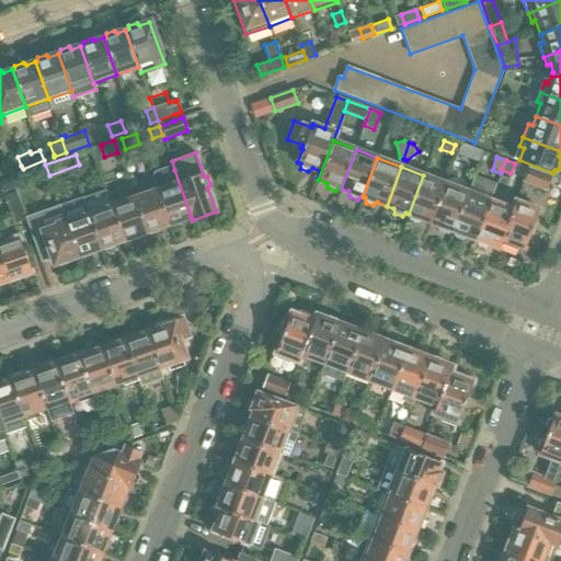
[(152,178),(156,186),(169,224),(170,222),(173,225),(182,222),(182,219),(191,216),(174,170),(170,168),(156,172),(152,178)]
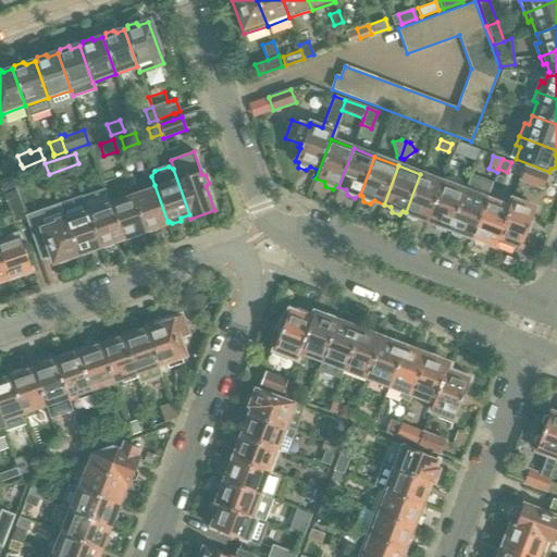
[(547,175),(525,166),(520,180),(543,188),(547,175)]
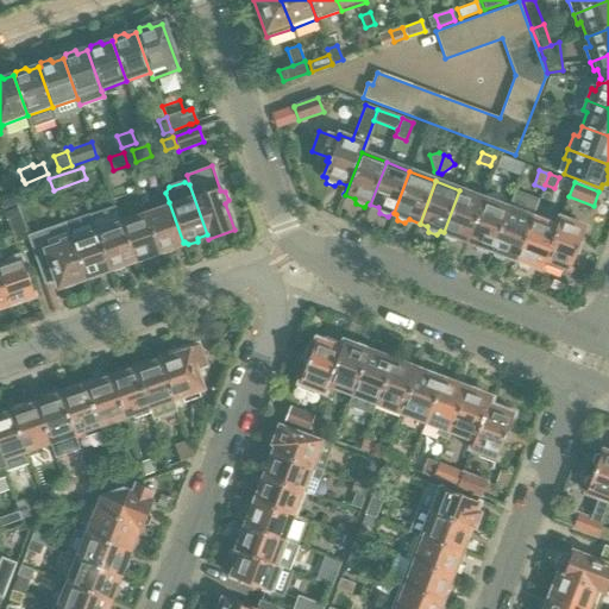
[(458,238),(469,242),(484,200),(459,190),(444,232),(445,233),(445,238),(453,242),(458,238)]
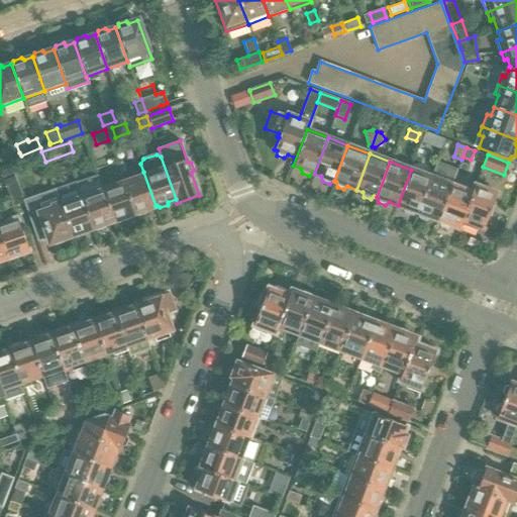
[(415,212),(418,213),(431,177),(411,170),(398,205),(404,208),(405,212),(411,215),(415,212)]
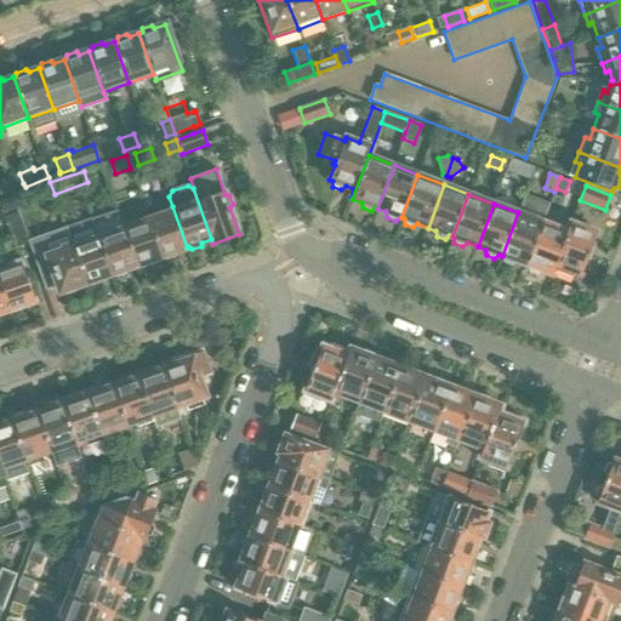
[(172,206),(147,215),(161,256),(163,255),(166,257),(175,255),(176,251),(187,248),(172,206)]
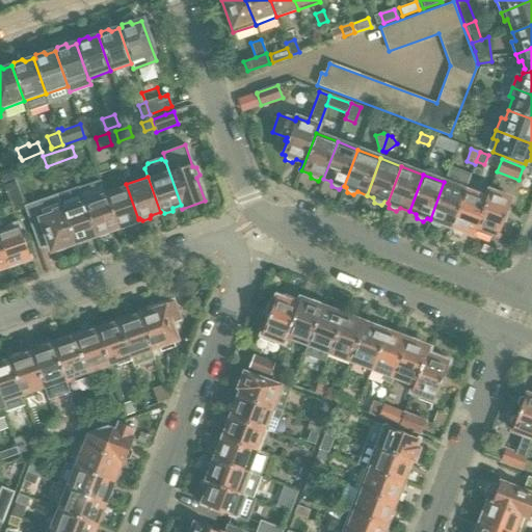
[(78,187),(80,191),(95,235),(97,234),(99,236),(107,234),(108,230),(116,227),(104,191),(100,180),(78,187)]
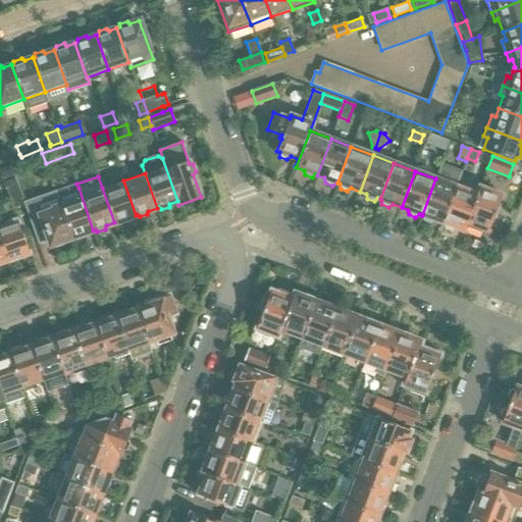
[(434,219),(442,222),(456,187),(435,178),(422,215),(423,215),(423,220),(430,222),(434,219)]
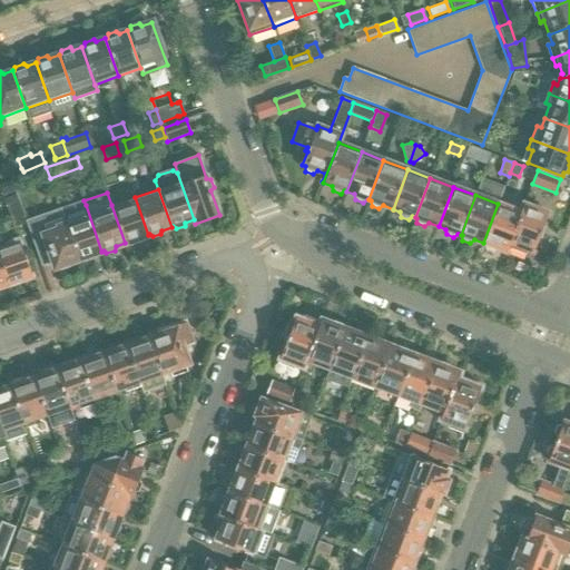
[(135,197),(111,205),(125,243),(126,243),(129,245),(138,242),(139,238),(148,235),(135,197)]
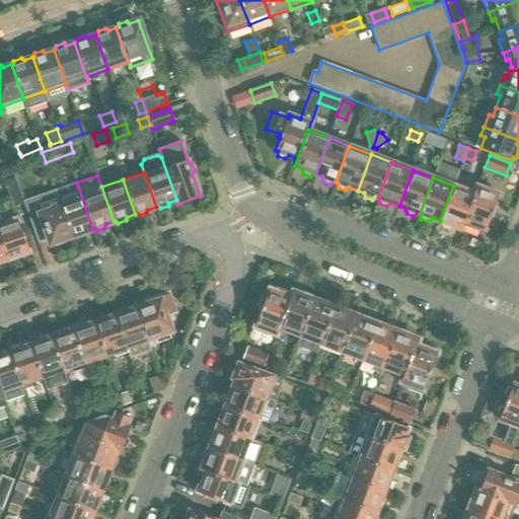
[(477,186),(462,226),(478,232),(479,228),(485,230),(499,194),(497,193),(500,183),(493,180),(490,191),(477,186)]
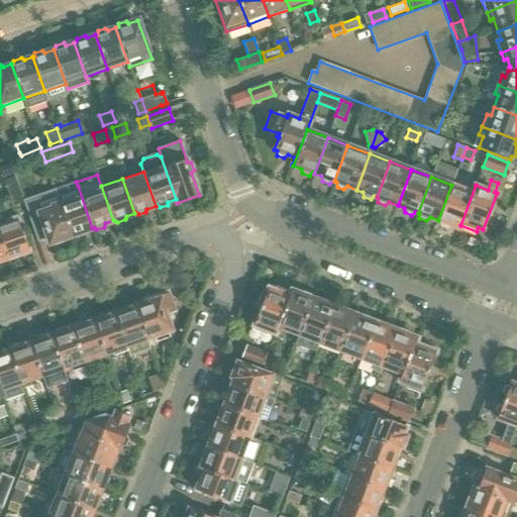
[(56,190),(60,201),(72,235),(73,235),(76,236),(83,234),(84,231),(92,228),(78,186),(76,182),(76,181),(55,189),(56,190)]
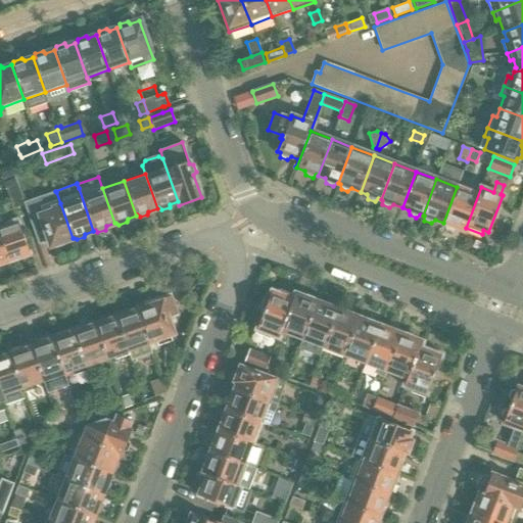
[(465,231),(466,228),(481,187),(480,187),(477,194),(457,187),(443,223),(444,224),(445,229),(453,231),(456,228),(465,231)]
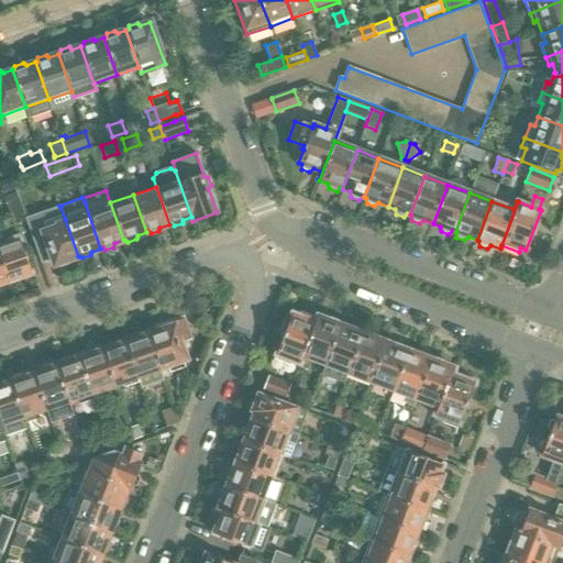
[(54,265),(56,264),(59,266),(68,264),(68,260),(78,256),(65,219),(61,207),(25,219),(37,254),(40,262),(52,257),(54,265)]
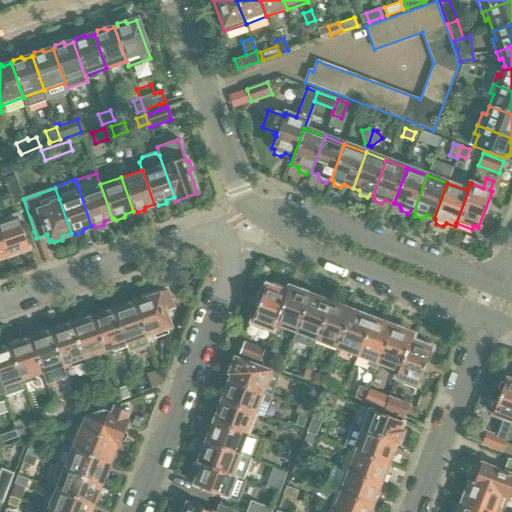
[(34,231),(23,199),(0,207),(0,236),(7,255),(8,255),(11,257),(19,254),(20,251),(28,248),(23,234),(34,231)]
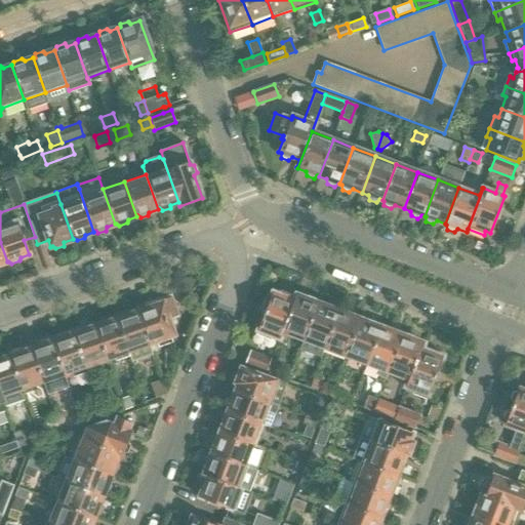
[(156,291),(159,298),(172,294),(169,286),(156,291)]
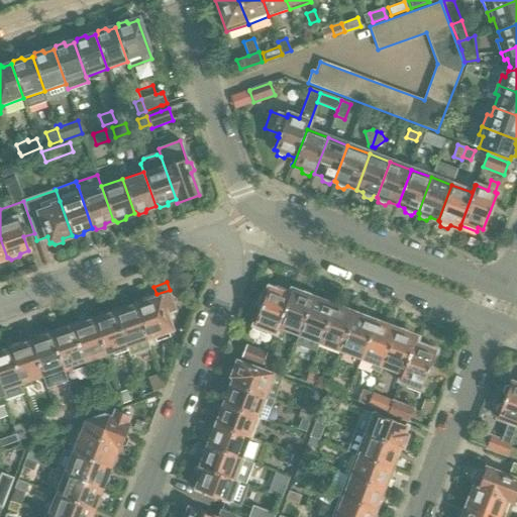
[(253,325),(275,333),(291,292),(276,286),(274,290),(269,288),(253,325)]
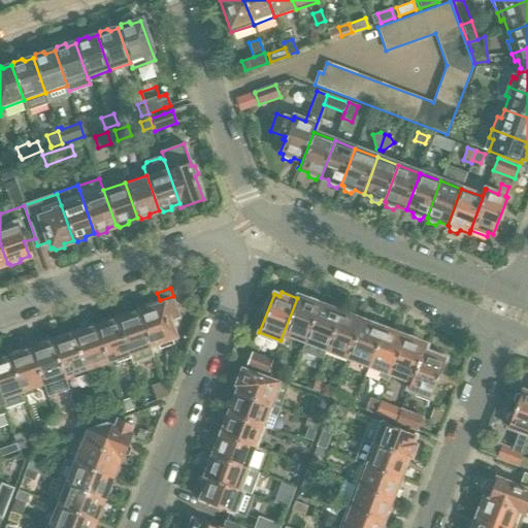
[(290,335),(305,341),(320,304),(318,304),(317,300),(309,298),(306,299),(298,296),(297,298),(281,340),(288,343),(290,335)]
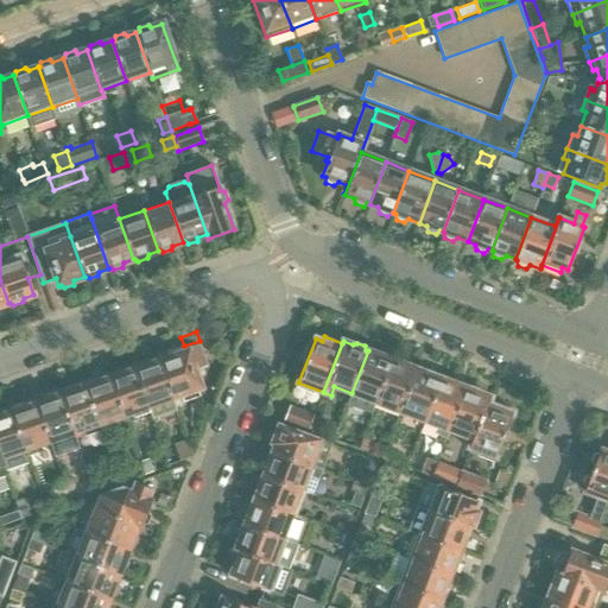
[(168,356),(158,359),(173,399),(198,391),(191,372),(192,372),(191,368),(206,363),(200,344),(183,350),(179,347),(169,352),(168,356)]
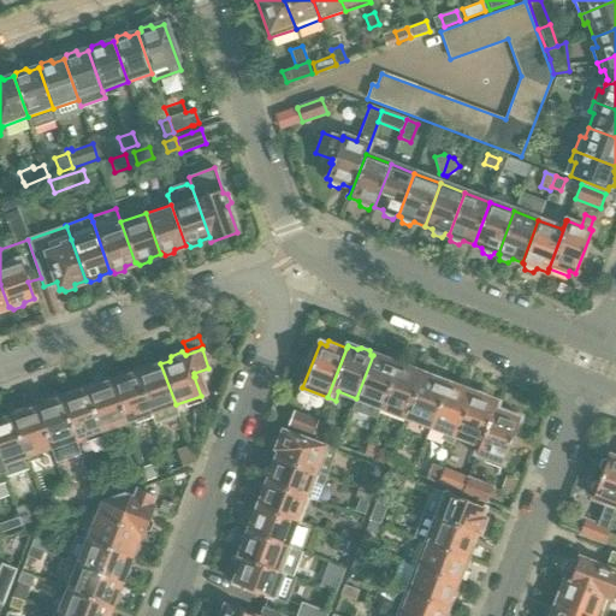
[(356,398),(381,408),(397,365),(396,363),(394,360),(386,357),(383,359),(373,355),(356,398)]
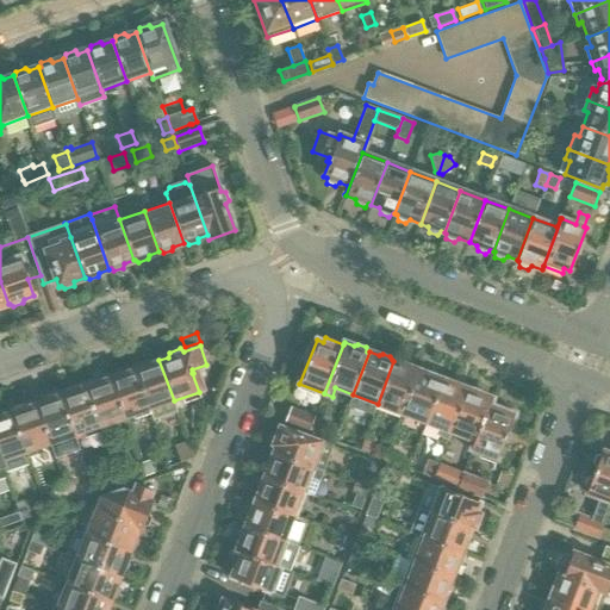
[(134,369),(148,410),(151,421),(167,416),(178,412),(174,400),(159,360),(153,362),(149,360),(138,363),(137,368),(134,369)]
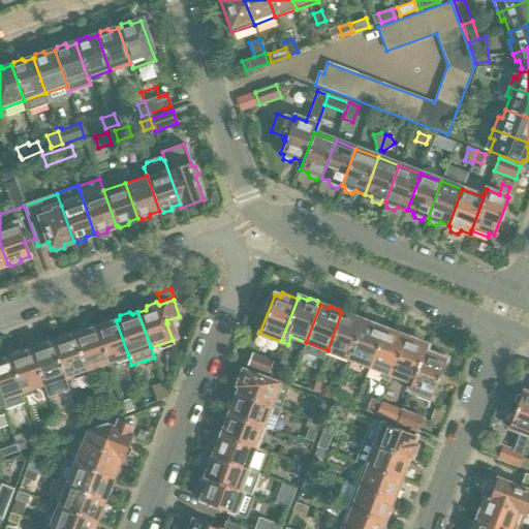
[(328,350),(347,358),(362,321),(354,318),(353,315),(346,312),(343,314),(341,313),(328,350)]
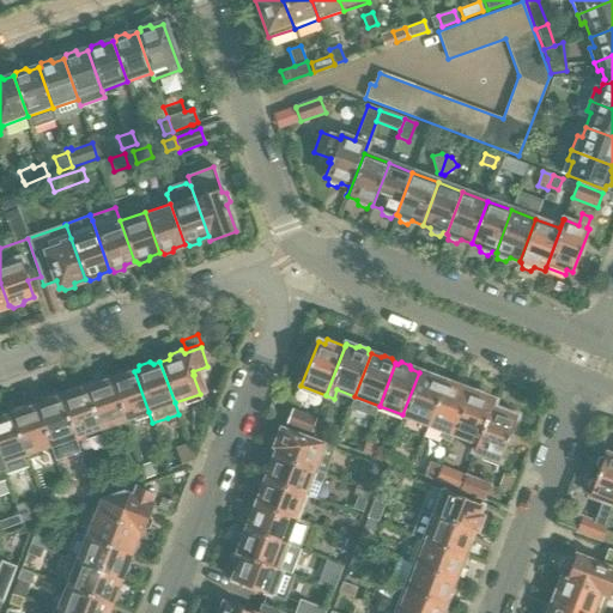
[(119,377),(110,380),(125,420),(149,412),(134,371),(129,368),(119,372),(119,377)]
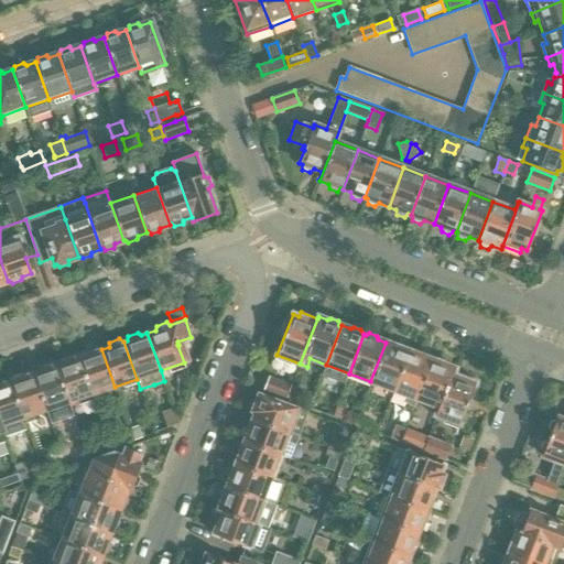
[(370,381),(393,390),(409,351),(408,350),(407,347),(399,344),(396,346),(386,343),(370,381)]
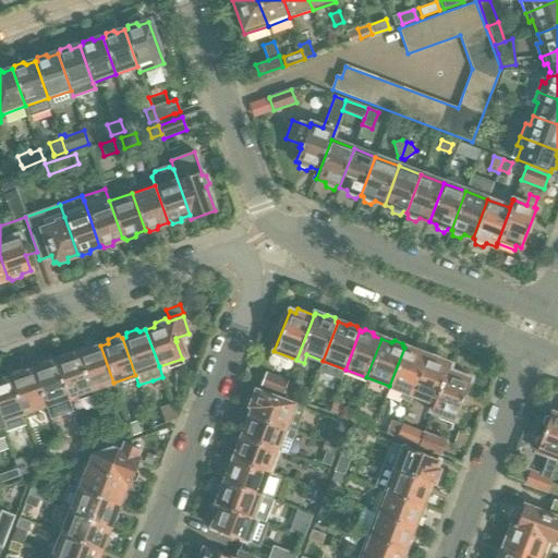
[(80,352),(79,353),(92,390),(113,383),(100,346),(94,348),(91,344),(81,348),(80,352)]
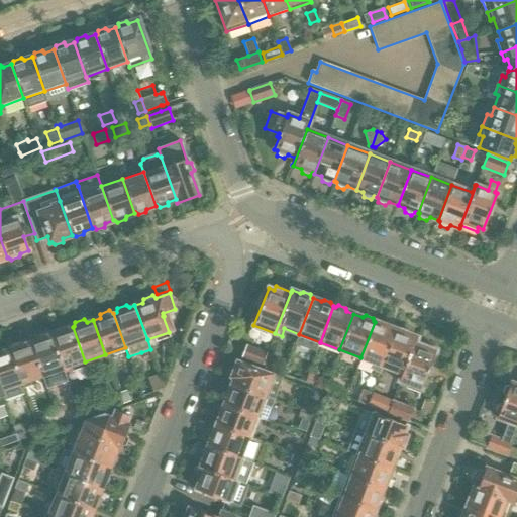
[(360,357),(382,366),(396,330),(388,326),(387,323),(380,321),(377,322),(375,322),(360,357)]
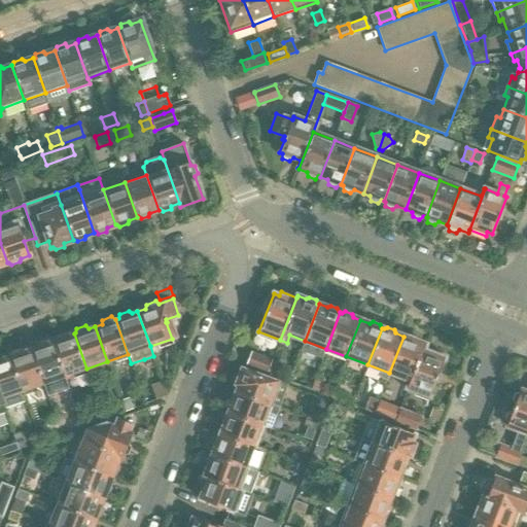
[(59,339),(53,341),(65,376),(86,369),(74,334),(72,335),(69,331),(60,335),(59,339)]
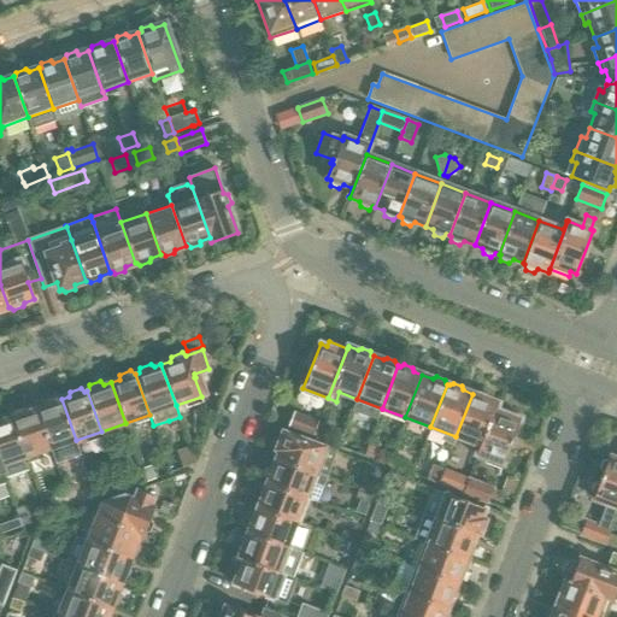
[(477,454),(497,406),(498,404),(487,399),(486,395),(479,392),(475,394),(472,394),(456,436),(472,442),(469,452),(477,454)]
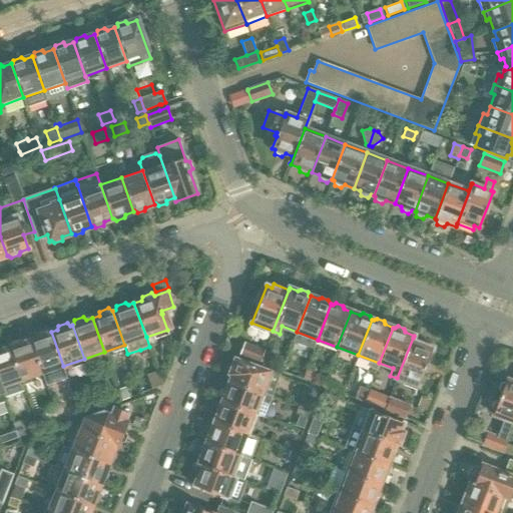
[(36,337),(30,340),(42,373),(63,366),(51,332),(49,333),(46,330),(37,333),(36,337)]
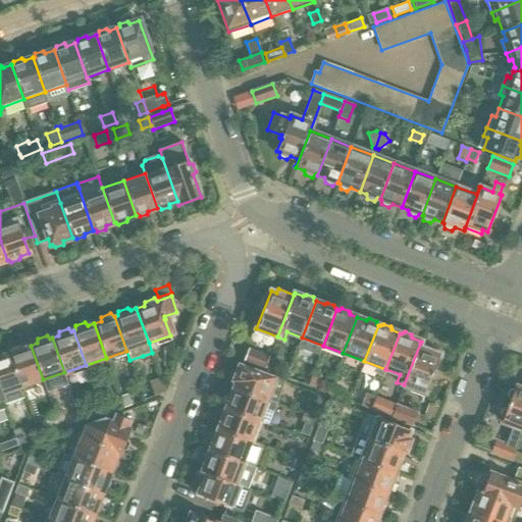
[(420,344),(404,384),(425,393),(439,355),(434,353),(435,349),(420,344)]
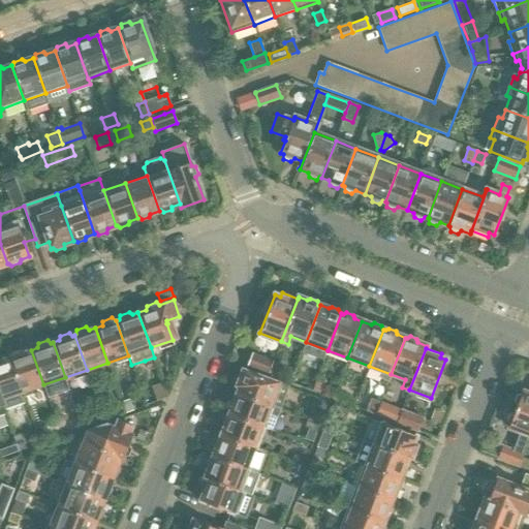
[(11,356),(10,358),(23,392),(43,384),(31,350),(25,352),(22,349),(12,352),(11,356)]
